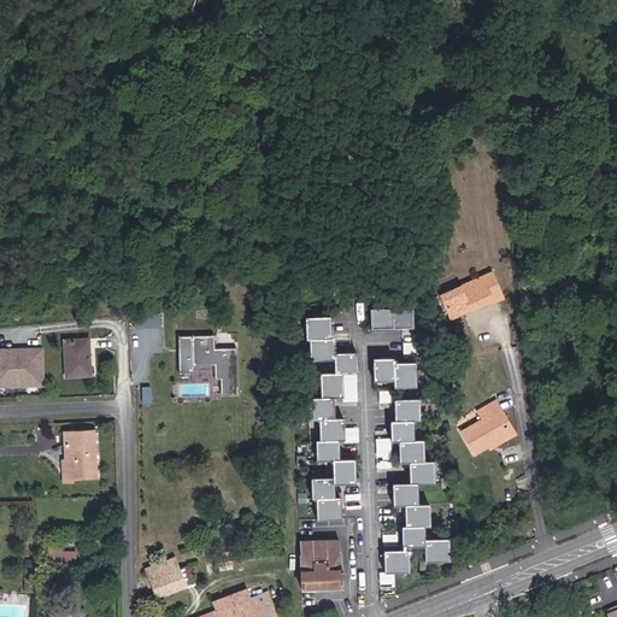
[(503,298),(491,272),(440,295),(448,315),(466,306),(469,310),(492,300),(492,301),(503,298)]
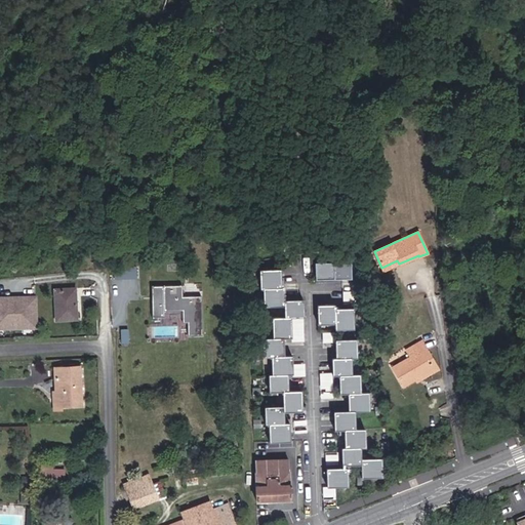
[(334,279),(351,279),(351,259),(333,260),(333,263),(334,279)]
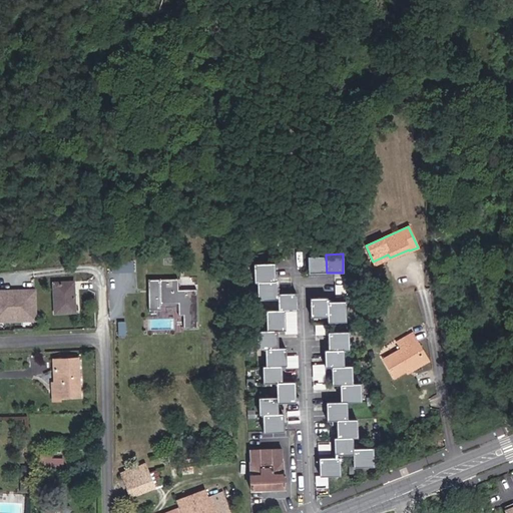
[(375,265),(390,258),(388,254),(373,262),(375,265)]
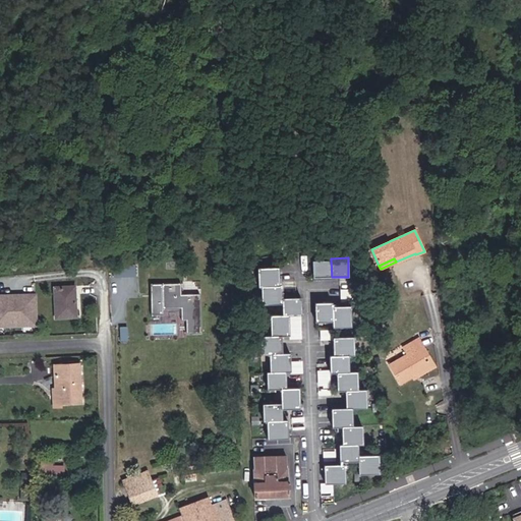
[(331,261),(312,261),(313,278),(332,277),(331,261)]
